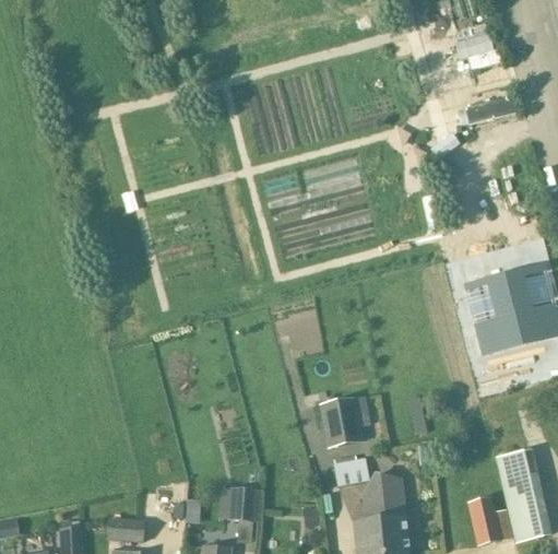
[(512,93),(464,105),(469,121),(517,109),(512,93)]
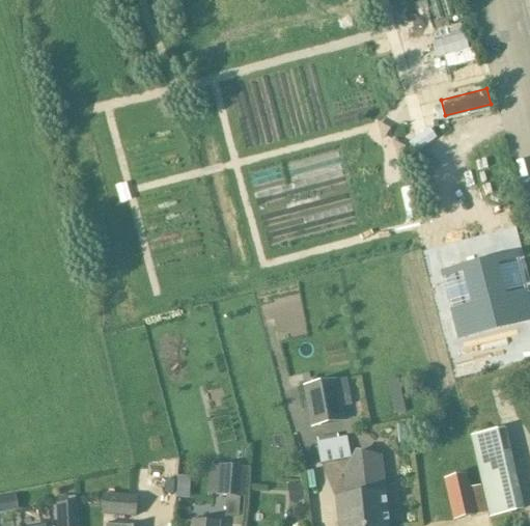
[(529,264),(522,233),(453,251),(477,343),(529,329),(529,264)]
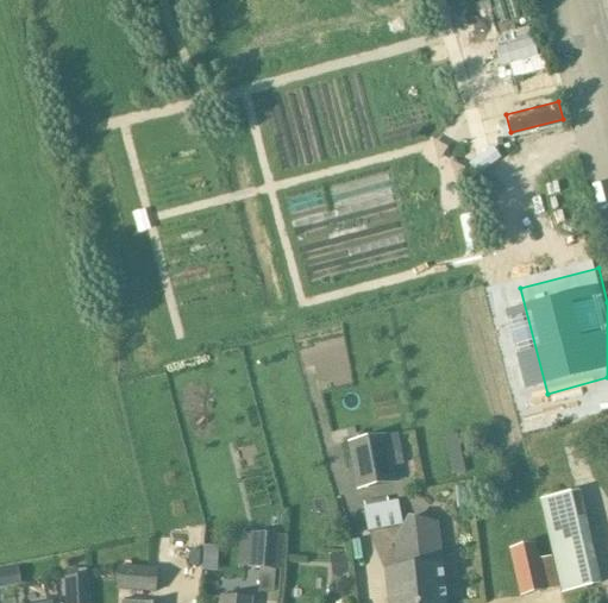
[(446,432),(455,470),(467,468),(459,428),(446,432)]
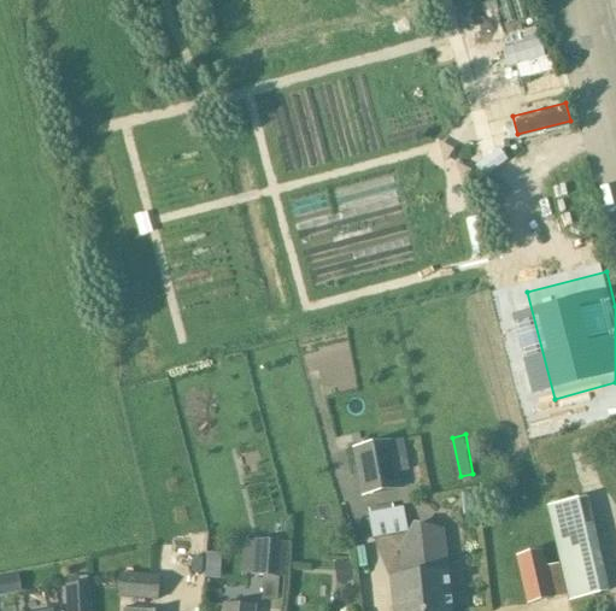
[(355,445),(363,492),(400,485),(391,438),(355,445)]
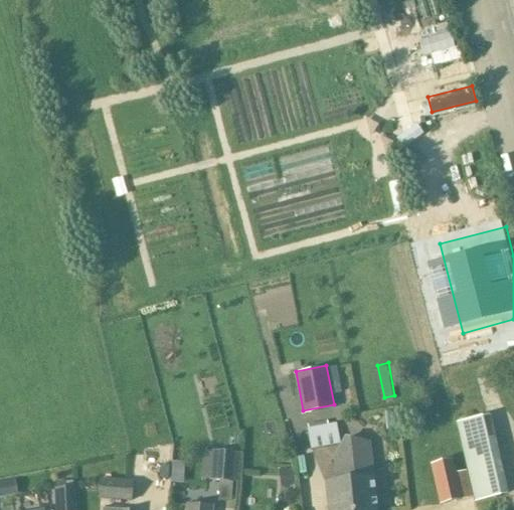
[(397,426),(395,408),(385,409),(387,427),(397,426)]
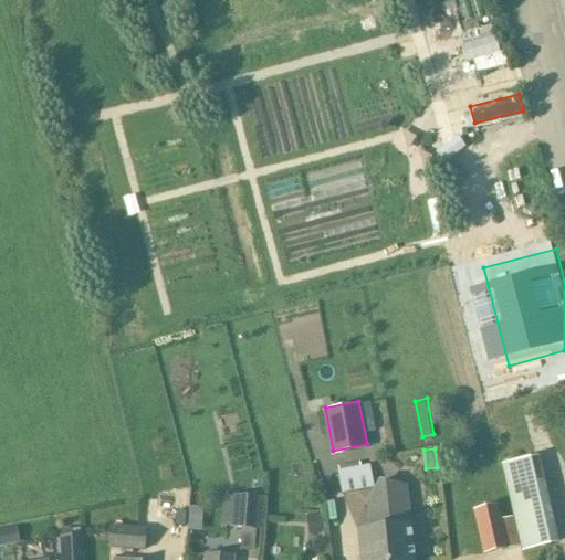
[(539,451),(530,453),(551,540),(551,541),(558,539),(539,451)]
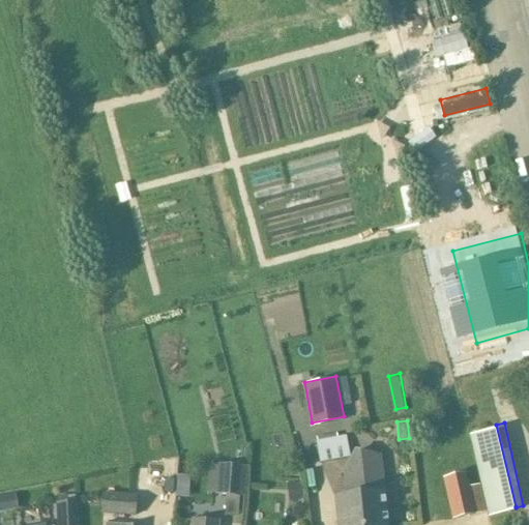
[(470,431),(489,512),(516,506),(496,425),(470,431)]
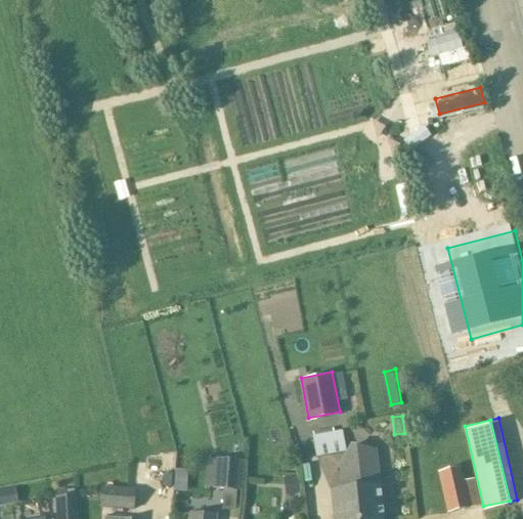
[(340,426),(312,431),(316,450),(344,445),(340,426)]
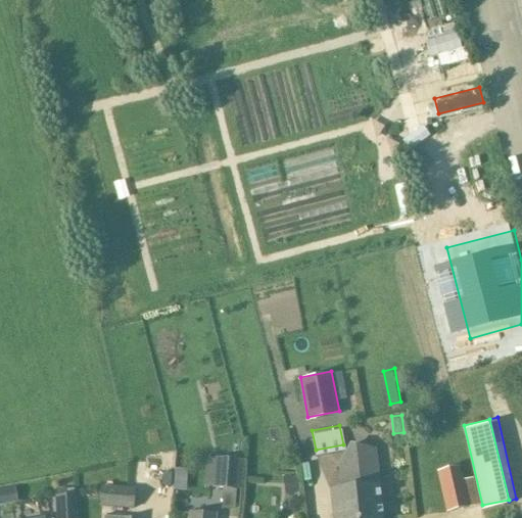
[(330,486),(333,517),(367,517),(383,516),(375,445),(374,444),(350,439),(338,462),(341,484),(330,486)]
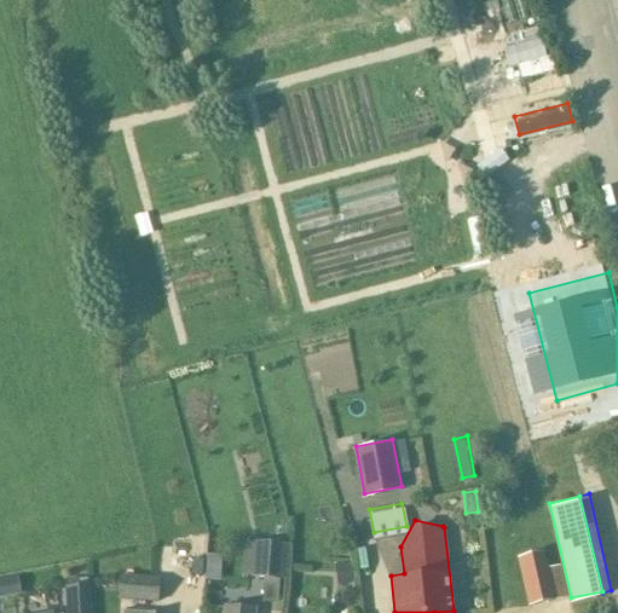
[(281,577),(286,577),(288,539),(256,537),(253,573),(266,574),(281,577)]
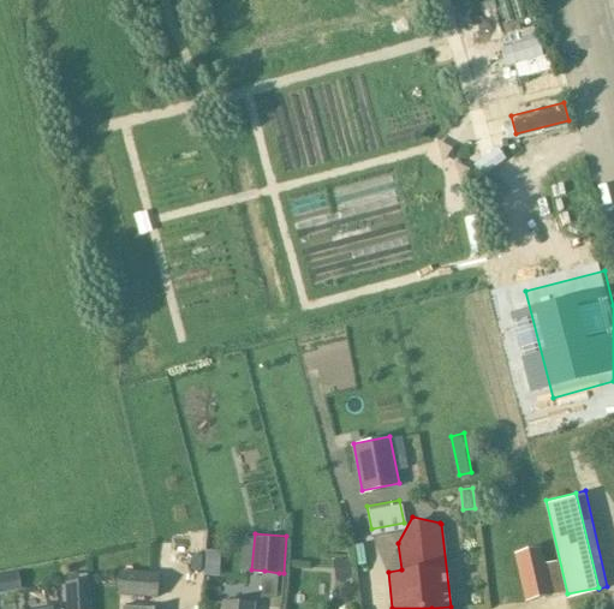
[(516,550),(526,598),(553,592),(542,544),(516,550)]
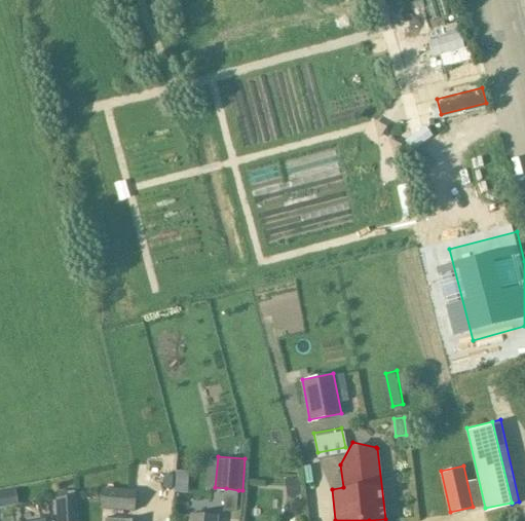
[(164,472),(163,484),(173,485),(174,472),(164,472)]
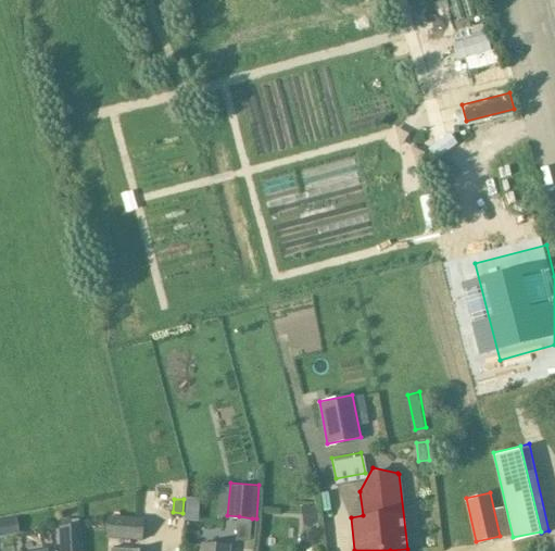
[(317,501),(302,503),(305,523),(320,521),(317,501)]
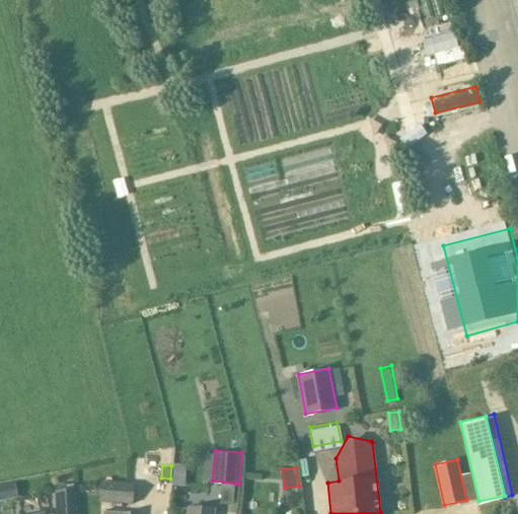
[(14,479),(0,481),(0,496),(17,493),(14,479)]
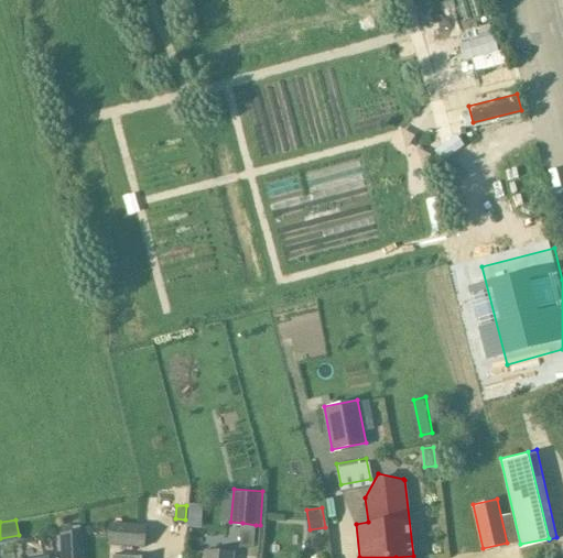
[(109,542),(145,545),(147,524),(110,521),(109,542)]
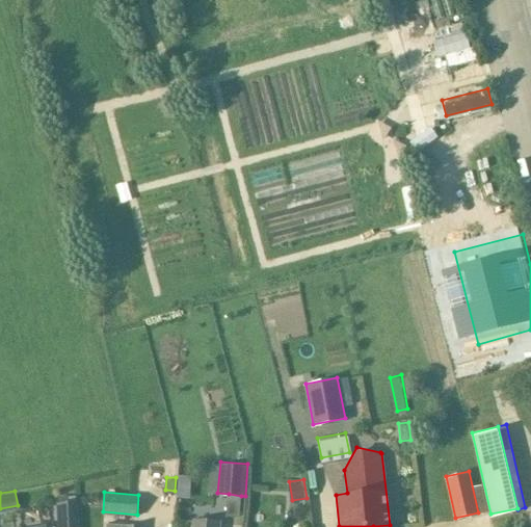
[(77,526),(76,501),(58,502),(59,526),(77,526)]
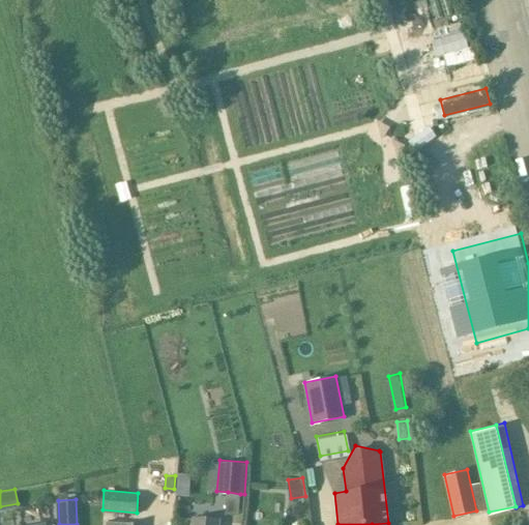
[(218,524),(219,518),(193,516),(192,524),(218,524)]
